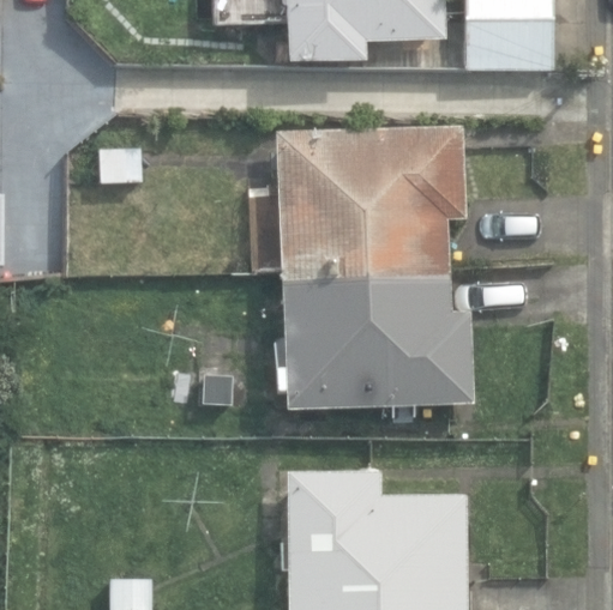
[(0,0),(0,267),(13,267),(12,179),(0,179),(0,0)]
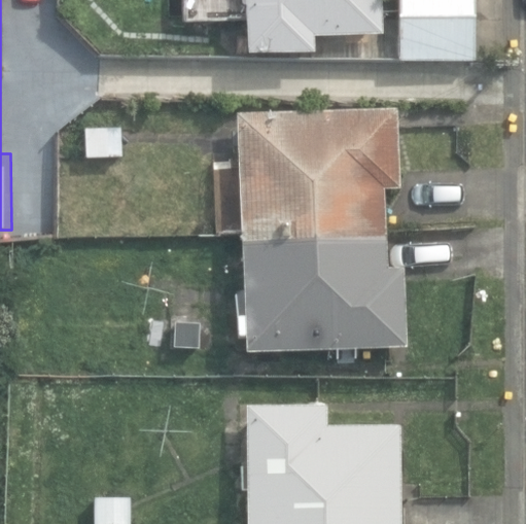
[(245,0),(247,54),(316,51),(315,37),(379,35),(377,0),(245,0)]
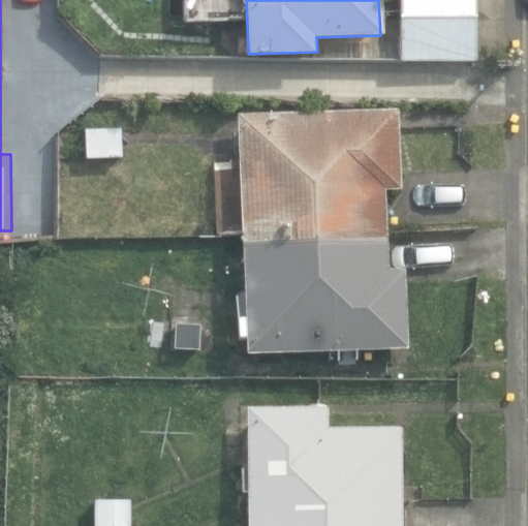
[(400,0),(400,60),(477,60),(477,0),(400,0)]
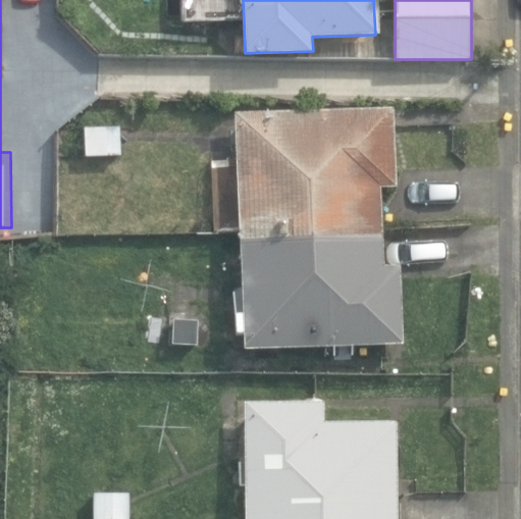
[(397,108),(233,115),(244,353),(401,345),(397,266),(383,266),(379,190),(400,189),(397,108)]
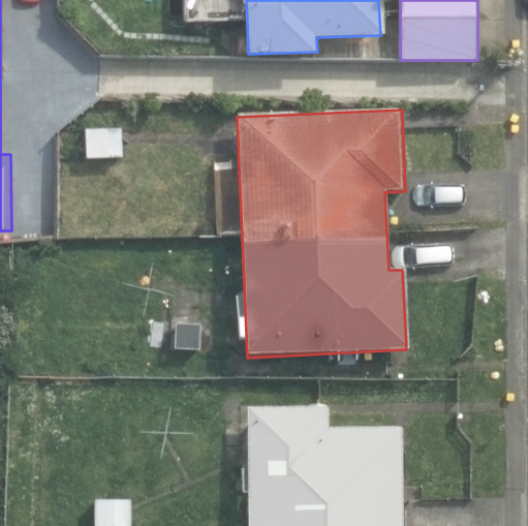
[(87,158),(124,156),(123,126),(86,128),(87,158)]
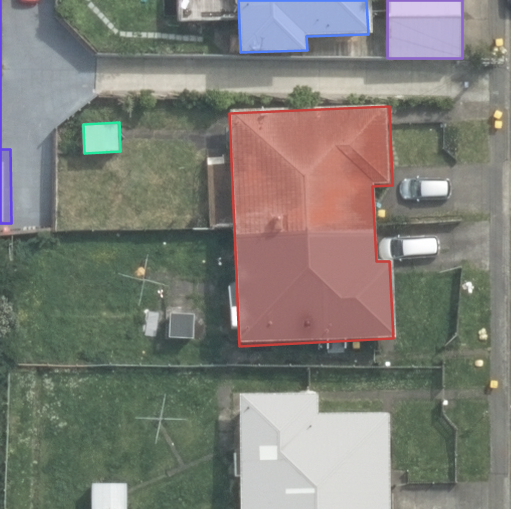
[(168,338),(210,339),(211,300),(169,299),(168,338)]
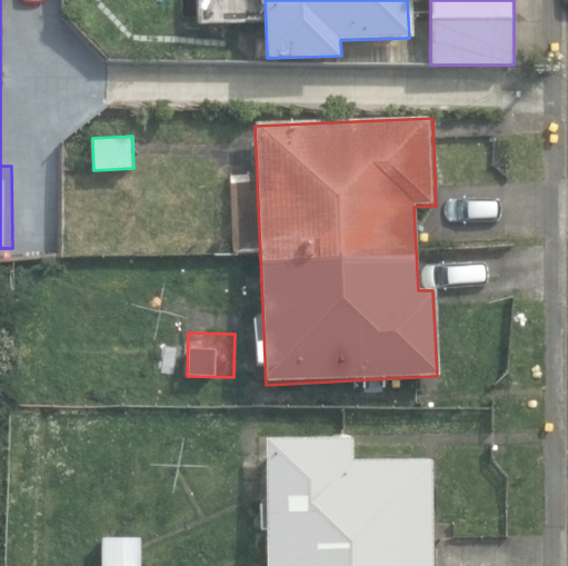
[(268,434),(269,565),(434,565),(434,455),(355,456),(355,433),(268,434)]
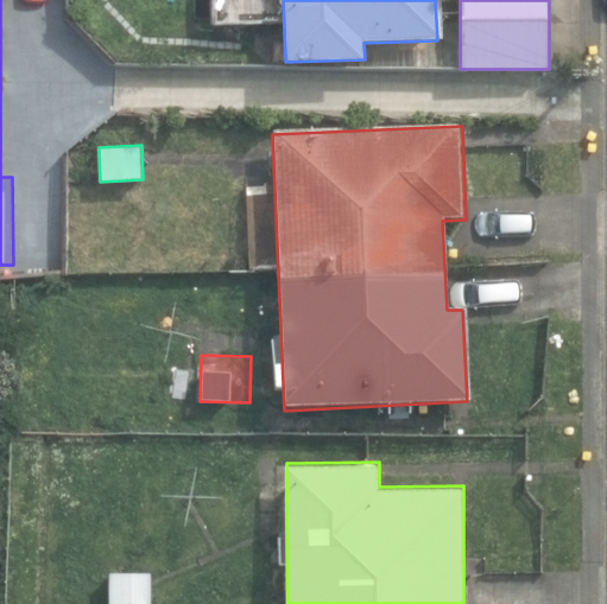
[(112,571),(113,603),(152,602),(152,570),(112,571)]
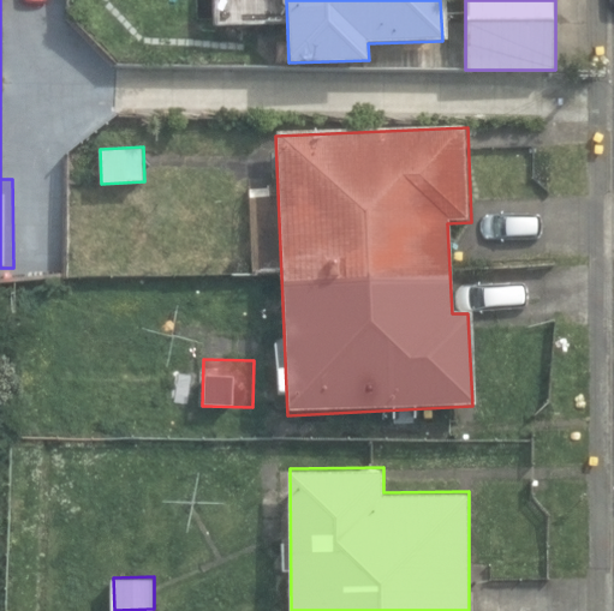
All buildings are outlined.
